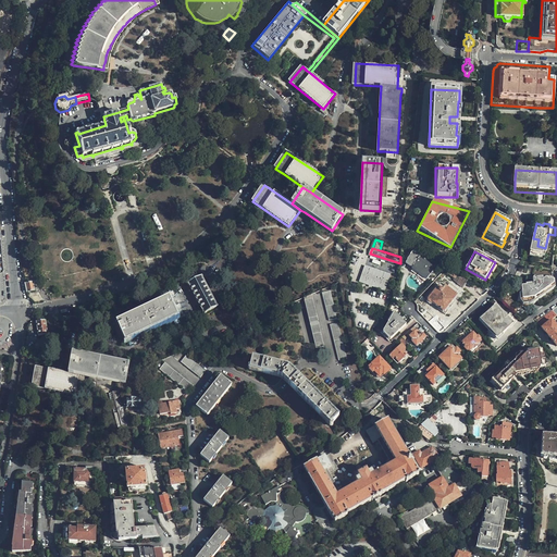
[(435,268),(423,260),(424,259),(418,254),(412,252),(407,260),(410,262),(409,264),(419,271),(418,272),(428,279),(435,268)]
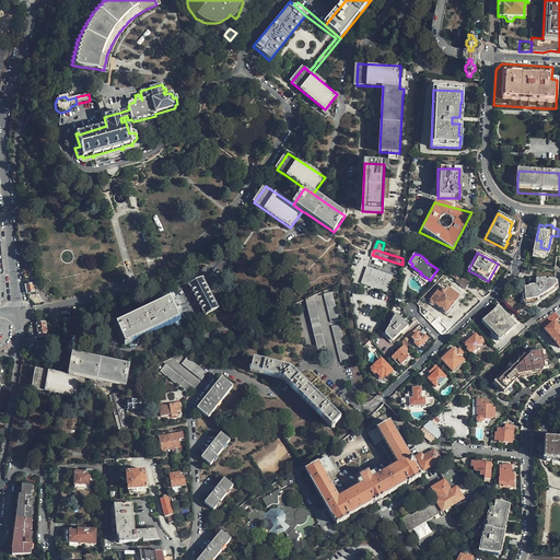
[(396,277),(399,266),(384,261),(372,257),(369,268),(396,277)]
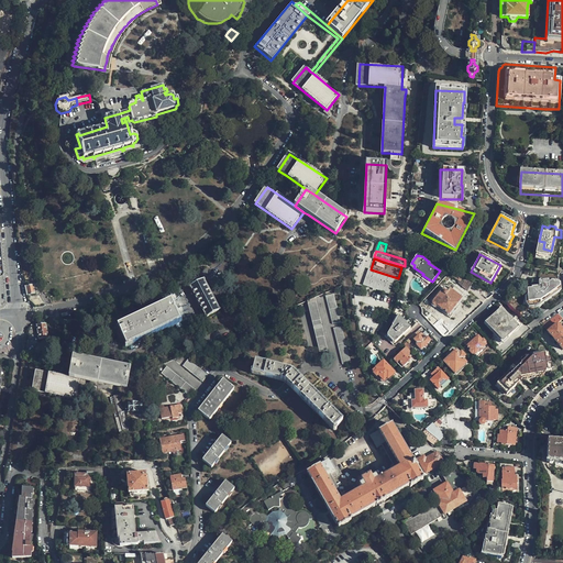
[(462,277),(459,275),(451,271),(448,274),(459,283),(462,277)]
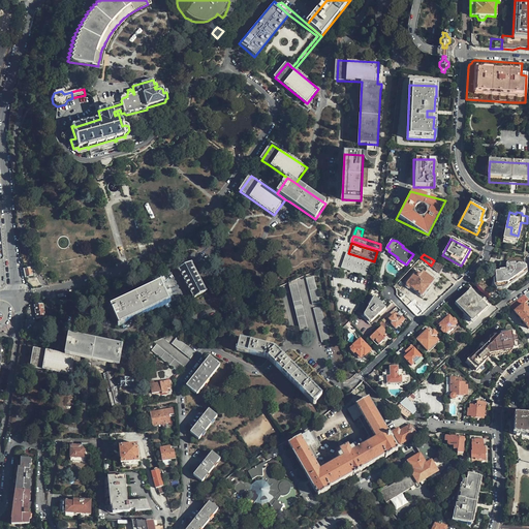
[(369,276),(373,265),(347,256),(343,268),(369,276)]
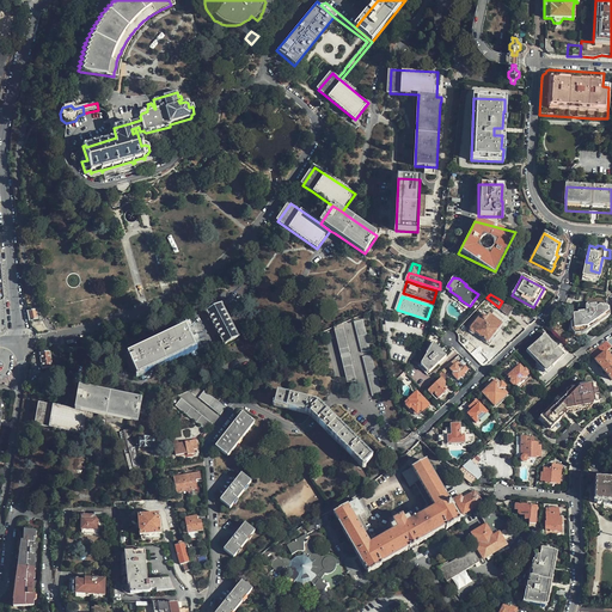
[(514,307),(502,301),(499,307),(497,308),(507,317),(514,307)]
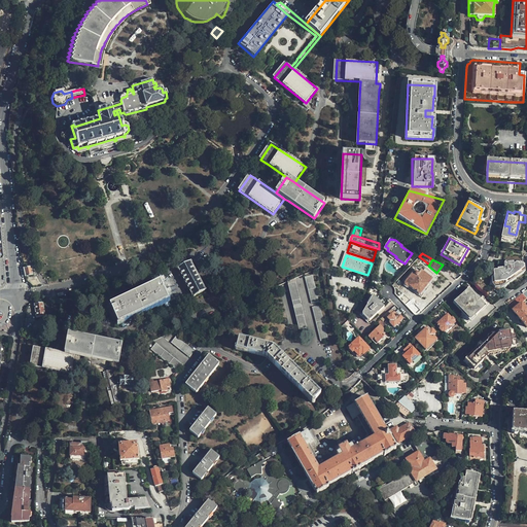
[(204,290),(192,269),(189,262),(176,269),(190,296),(204,290)]
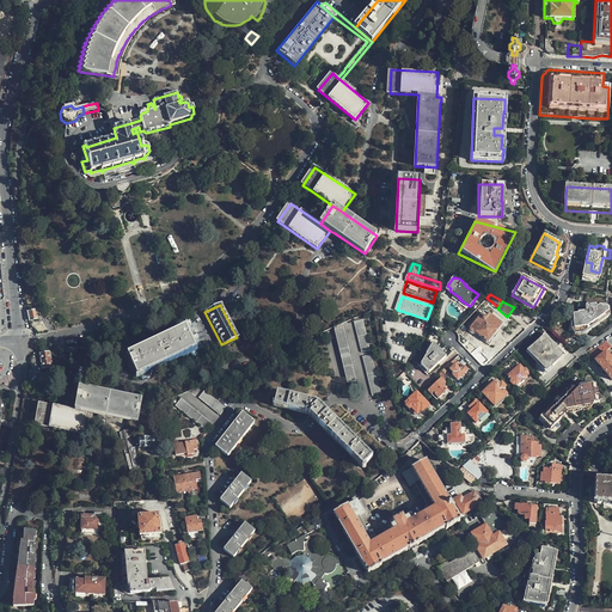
[(609,318),(607,306),(591,307),(591,306),(589,306),(588,306),(587,306),(586,308),(587,314),(574,316),(575,332),(592,330),(592,325),(600,324),(600,319),(609,318)]
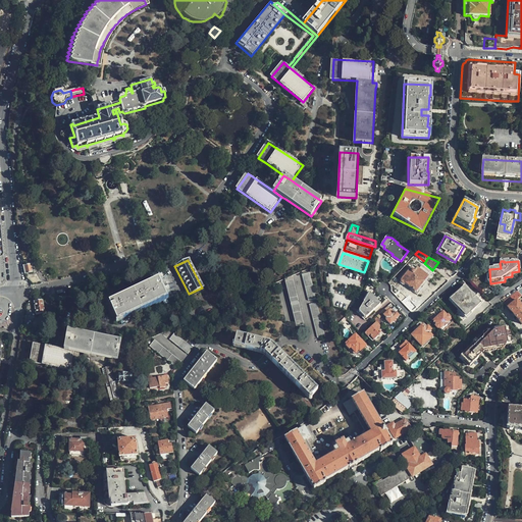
[(22,266),(24,275),(33,273),(31,265),(22,266)]
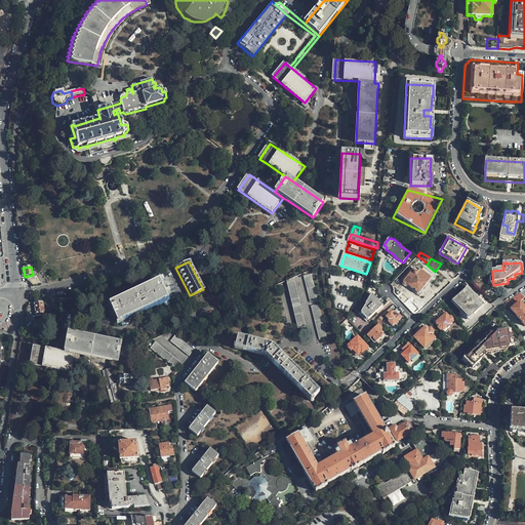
[(422,269),(420,272),(417,269),(415,269),(414,271),(410,268),(402,280),(404,282),(403,284),(406,286),(408,285),(413,289),(418,293),(417,295),(418,296),(423,289),(422,288),(426,284),(430,279),(429,277),(431,275),(422,269)]
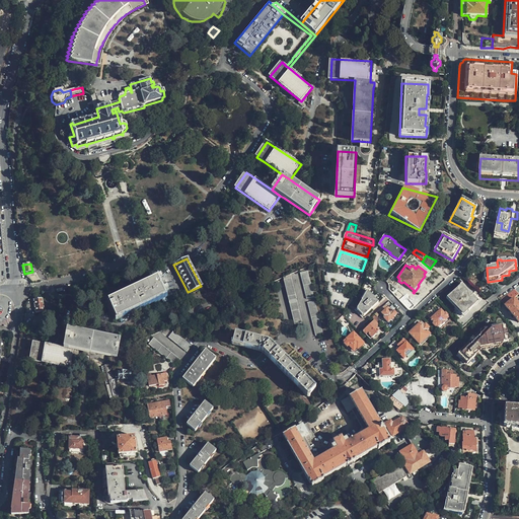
[(313,297),(307,272),(300,273),(306,299),(313,297)]
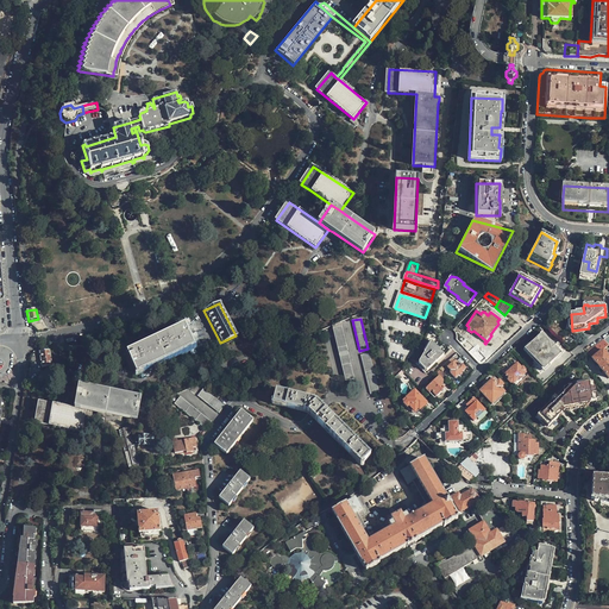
[(132,375),(189,346),(180,326),(123,355),(132,375)]
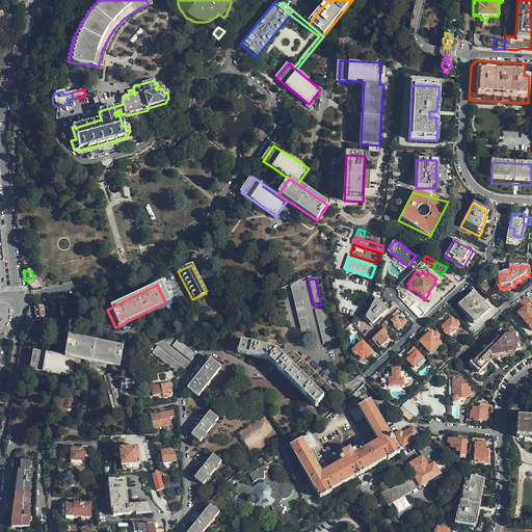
[(310,331),(298,286),(291,288),(301,333),(310,331)]
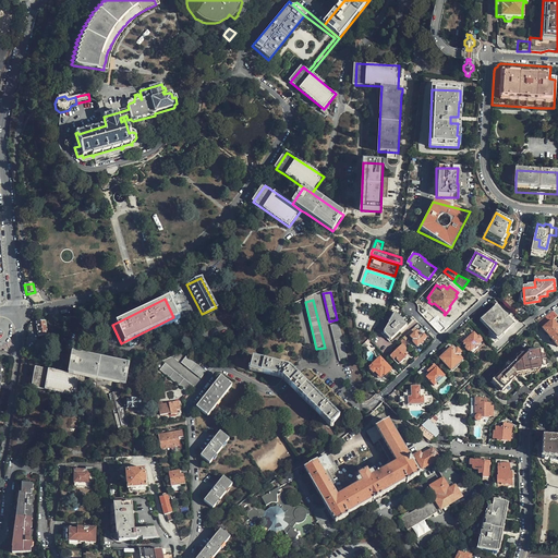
[(495,343),(519,322),(511,314),(507,318),(502,314),(501,315),(500,314),(501,313),(496,307),(481,322),(492,332),(488,336),(495,343)]
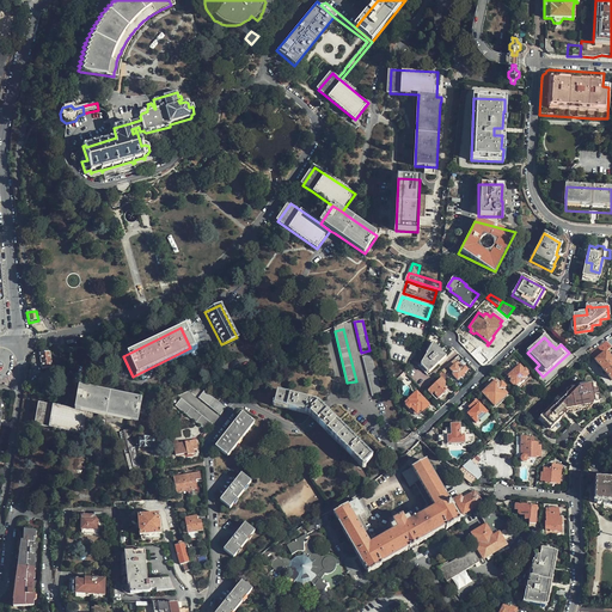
[(589,354),(591,355),(611,380),(611,347),(607,341),(589,354)]
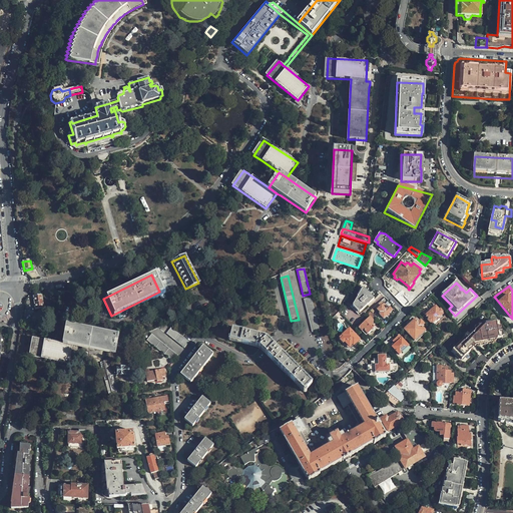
[(364,288),(353,306),(359,313),(374,299),(364,288)]
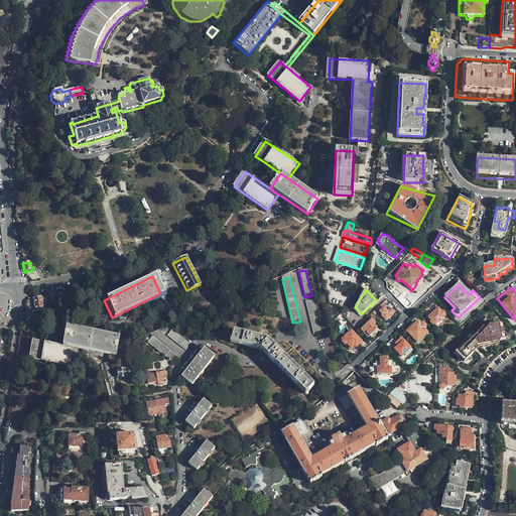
[(44,310),(42,297),(33,298),(35,312),(44,310)]
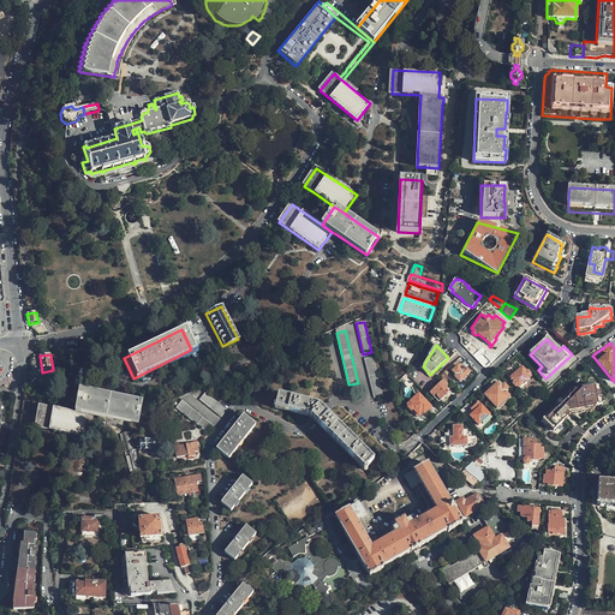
[(383,395),(372,357),(364,358),(374,398),(383,395)]
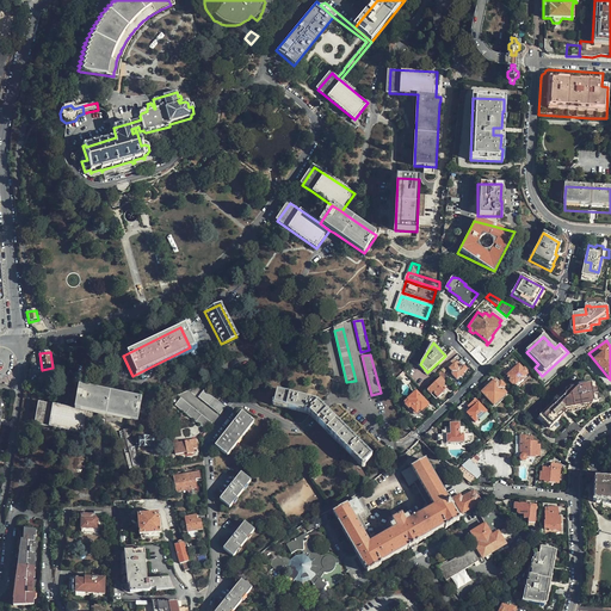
[(456,381),(467,370),(464,366),(462,366),(458,363),(456,363),(449,370),(452,372),(451,374),(452,375),(452,376),(456,381)]
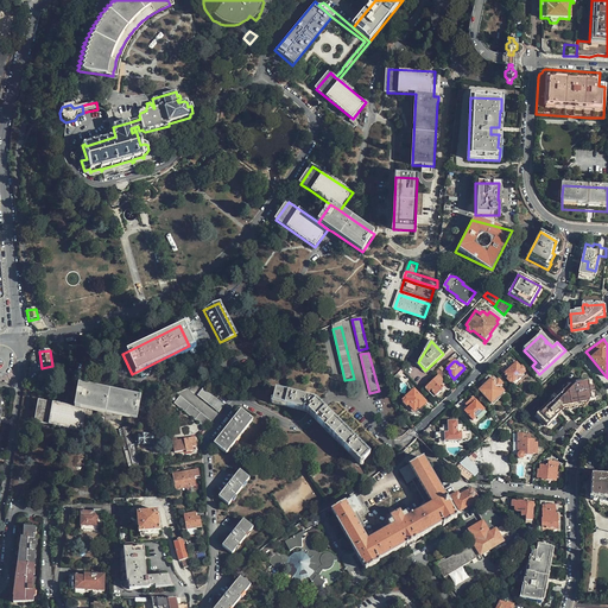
[(513,384),(525,373),(514,361),(501,372),(513,384)]
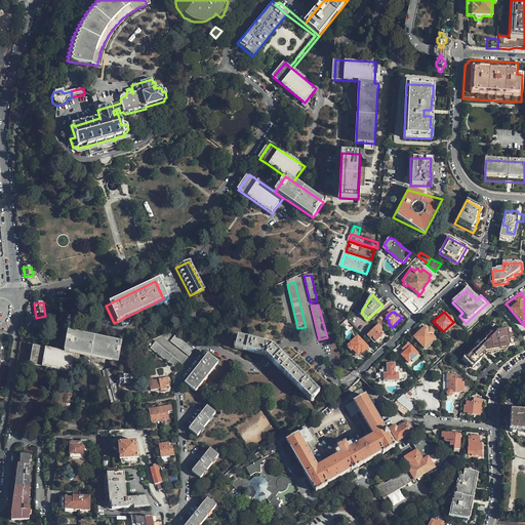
[(455,325),(453,322),(443,331),(445,334),(455,325)]
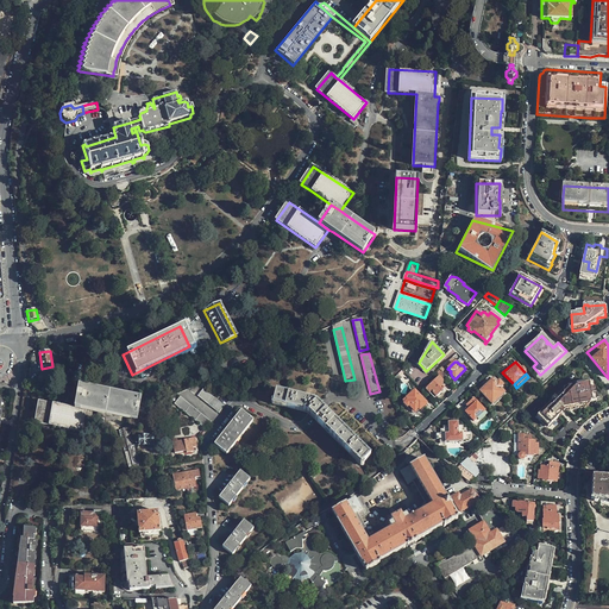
[(433,399),(444,389),(440,385),(441,384),(443,383),(443,382),(441,381),(438,377),(425,390),(433,399)]
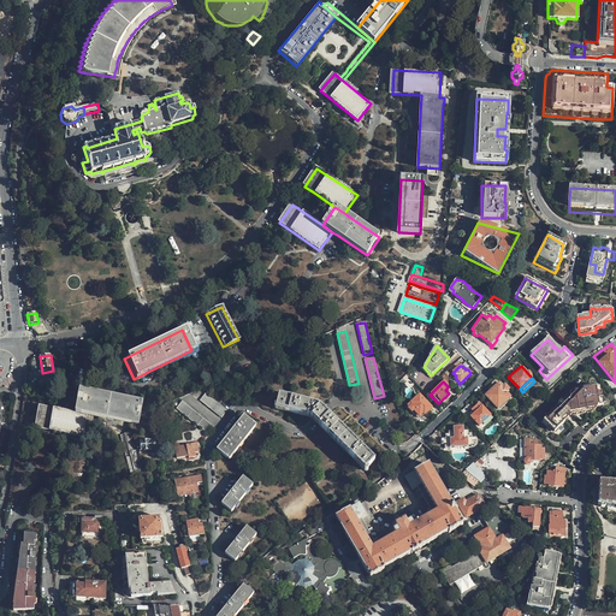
[(498,409),(510,398),(505,394),(509,390),(505,386),(504,388),(503,386),(501,389),(498,385),(486,397),(498,409)]
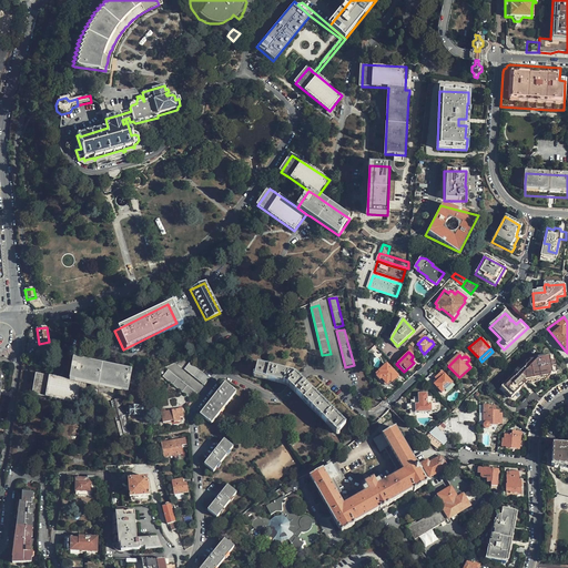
[(527,379),(556,374),(553,356),(546,358),(546,356),(539,357),(540,359),(523,363),(524,366),(518,371),(517,368),(514,372),(516,374),(515,376),(514,375),(500,387),(510,397),(524,385),(521,383),(523,381),(526,384),(527,382),(527,381),(527,379)]
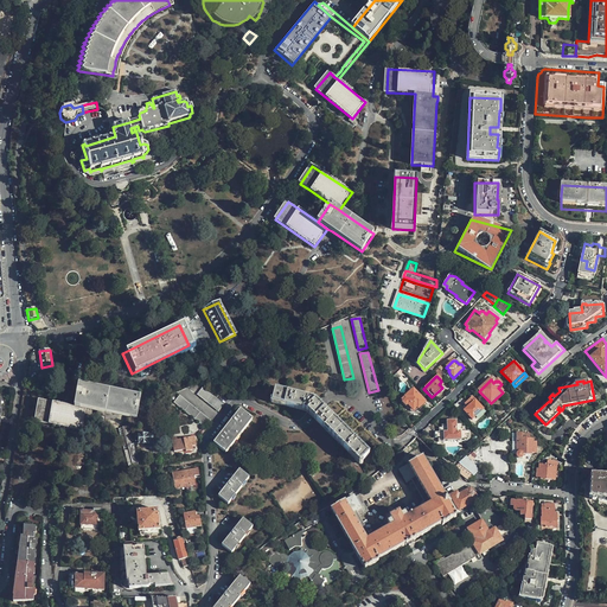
[(138,409),(140,395),(78,384),(75,407),(39,401),(36,421),(82,429),(85,409),(136,417),(138,409)]
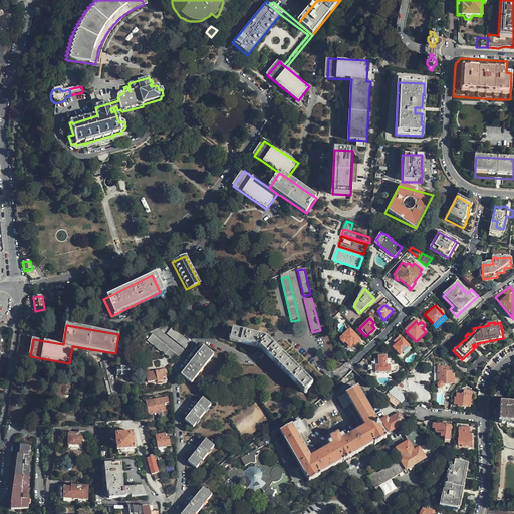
[(189,342),(172,328),(167,334),(185,348),(189,342)]
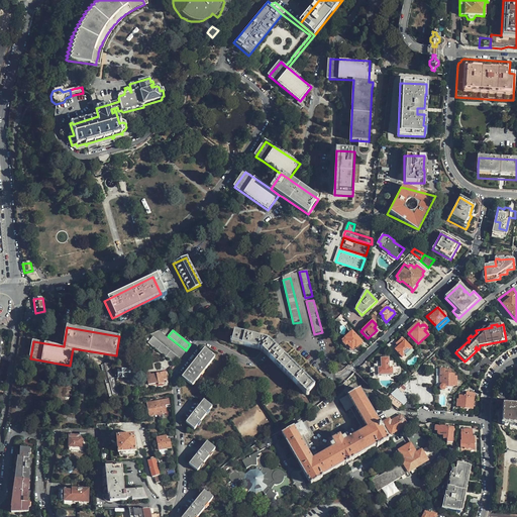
[(314,387),(276,349),(273,346),(267,340),(234,331),(231,343),(262,351),(266,354),(268,356),(306,395),(314,387)]
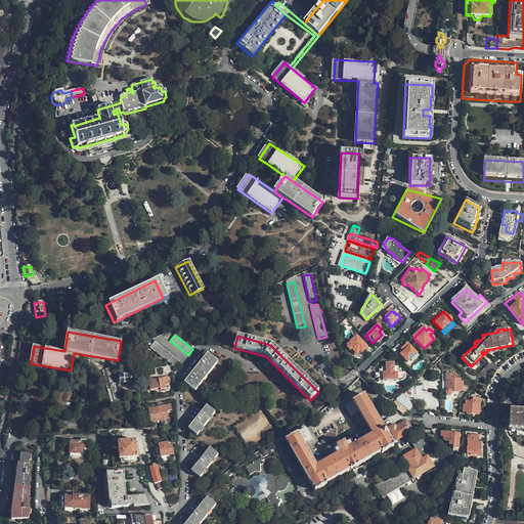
[(360,353),(365,348),(364,347),(365,346),(355,336),(345,345),(347,347),(349,350),(350,349),(355,353),(358,350),(360,353)]
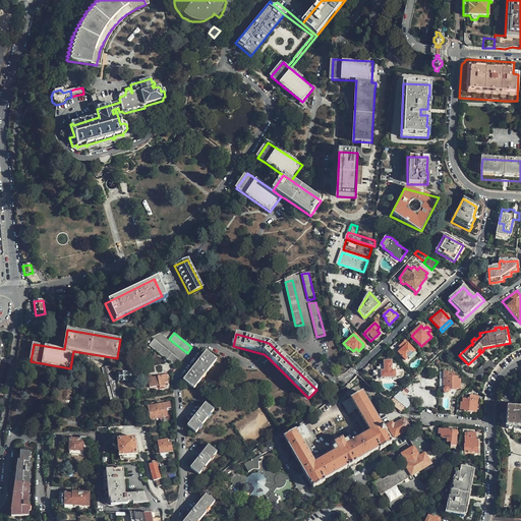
[(432,338),(431,337),(421,346),(422,348),(432,338)]
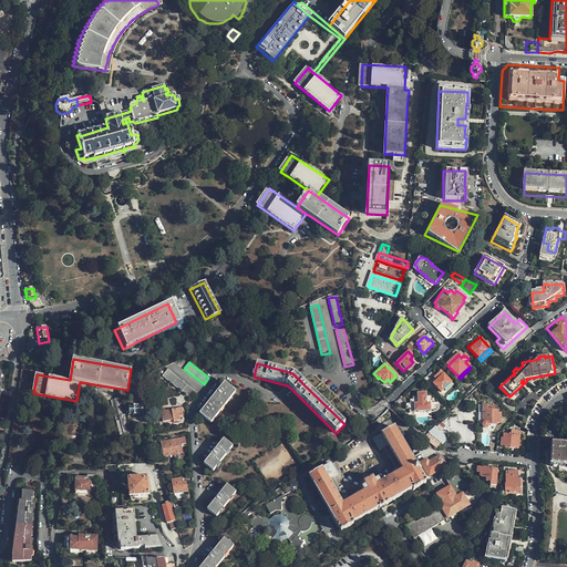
[(197,393),(168,370),(163,377),(192,400),(197,393)]
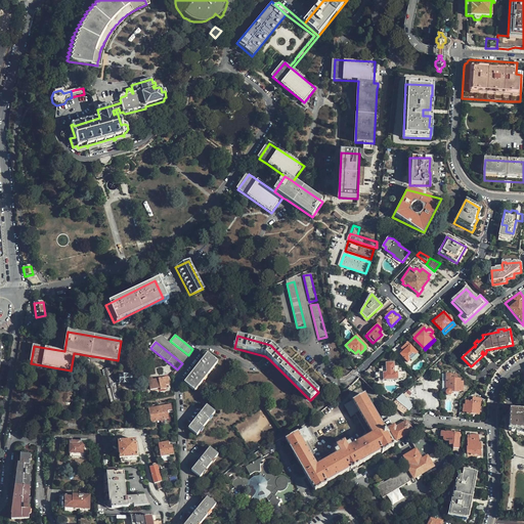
[(419,354),(408,343),(401,349),(404,352),(401,355),(408,363),(419,354)]
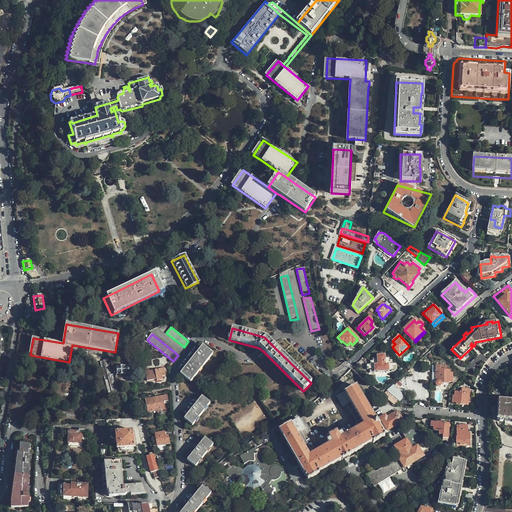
[(191,382),(213,354),(203,346),(180,374),(191,382)]
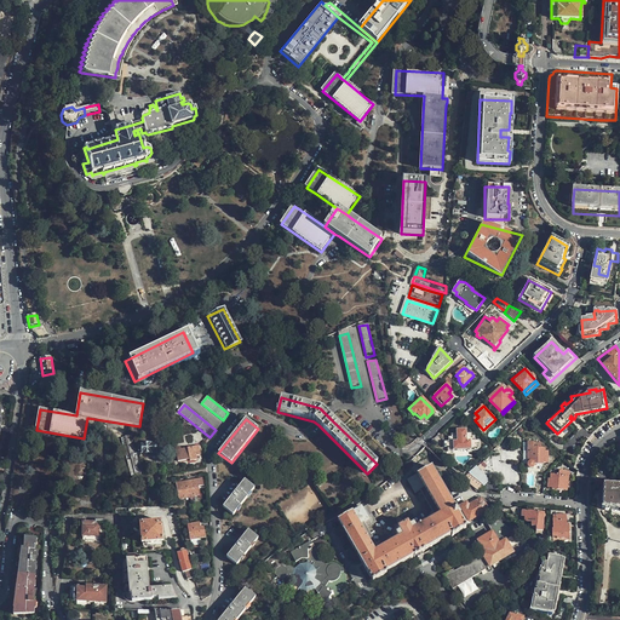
[(468,429),(457,430),(457,434),(452,434),(453,437),(448,437),(449,442),(445,442),(445,448),(448,447),(448,453),(458,452),(458,449),(469,449),(469,451),(469,452),(478,451),(481,448),(481,440),(476,440),(476,435),(472,436),(472,432),(468,432),(468,429)]
